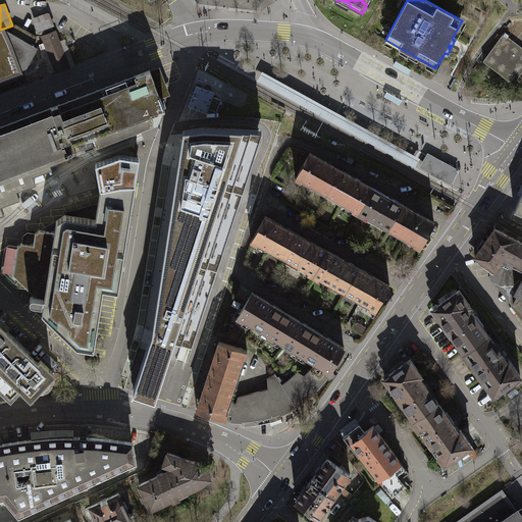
[(49,12),(33,18),(38,33),(54,27),(49,12)]
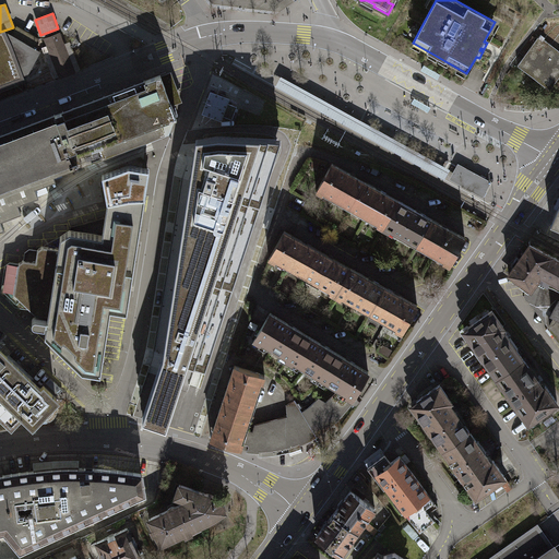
[(38,38),(18,26),(13,27),(0,32),(0,86),(23,79),(24,78),(39,51),(33,47),(38,38)]
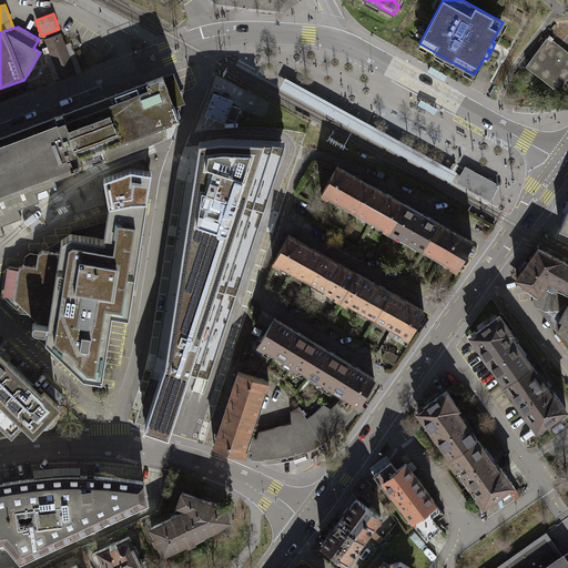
[(60,33),(46,39),(50,49),(54,61),(61,79),(75,73),(69,56),(60,33)]
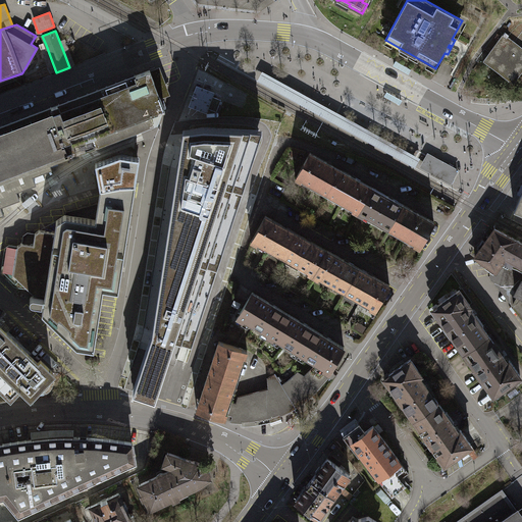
[(521,31),(514,42),(508,37),(510,35),(506,32),(504,34),(483,61),(513,83),(521,70),(521,31)]
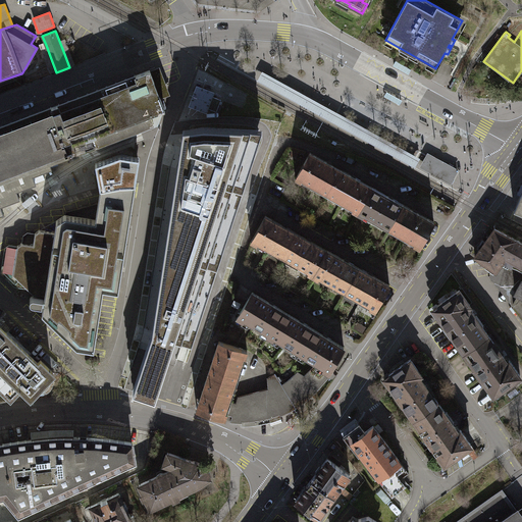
[(151,72),(158,69),(164,85),(157,88),(161,99),(170,95),(160,66),(150,70),(151,72)]
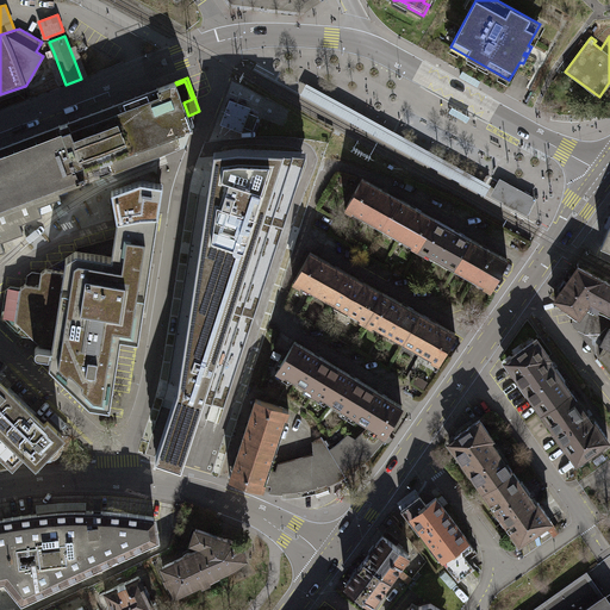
[(68,122),(60,125),(81,179),(89,176),(179,143),(175,134),(192,128),(192,126),(188,116),(184,103),(192,99),(185,81),(176,85),(175,82),(175,81),(159,88),(159,87),(68,122)]
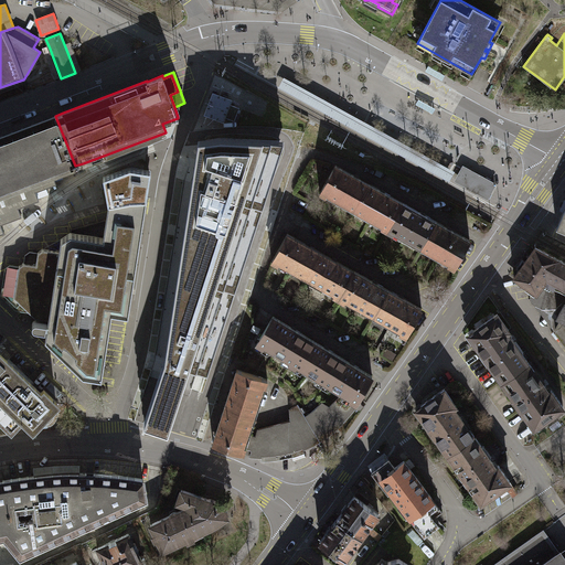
[(230,104),(231,105),(233,99),(213,93),(204,115),(224,123),(226,117),(224,117),(230,104)]
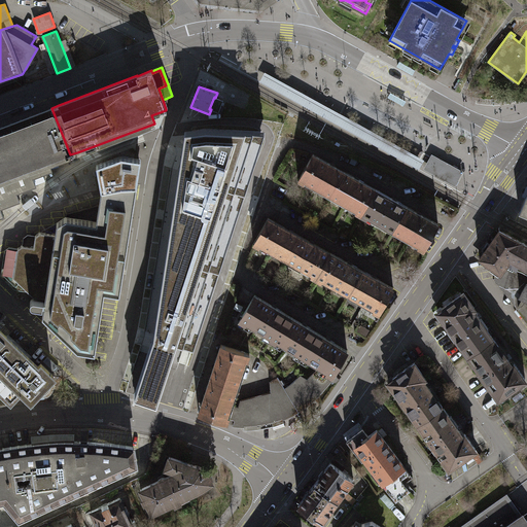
[(209,109),(211,109),(218,112),(223,101),(215,98),(214,97),(209,109)]
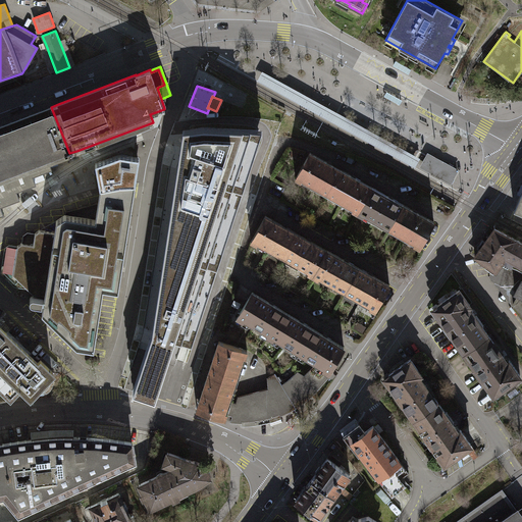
[(0,216),(4,215),(1,207),(19,200),(16,192),(36,185),(33,177),(52,169),(49,162),(69,154),(69,153),(51,107),(0,126),(0,216)]
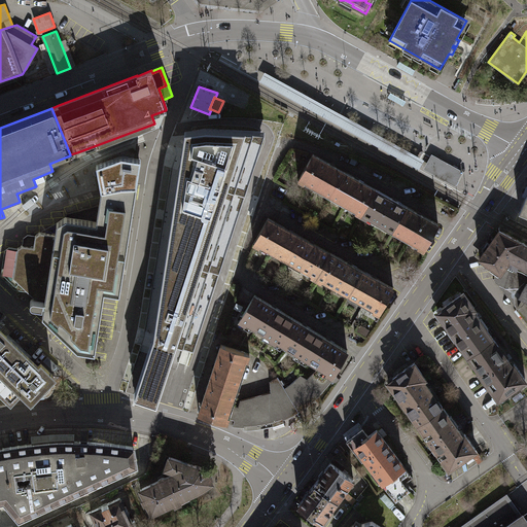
[(154,335),(134,394),(156,402),(176,344),(194,350),(266,131),(206,129),(185,131),(154,335)]
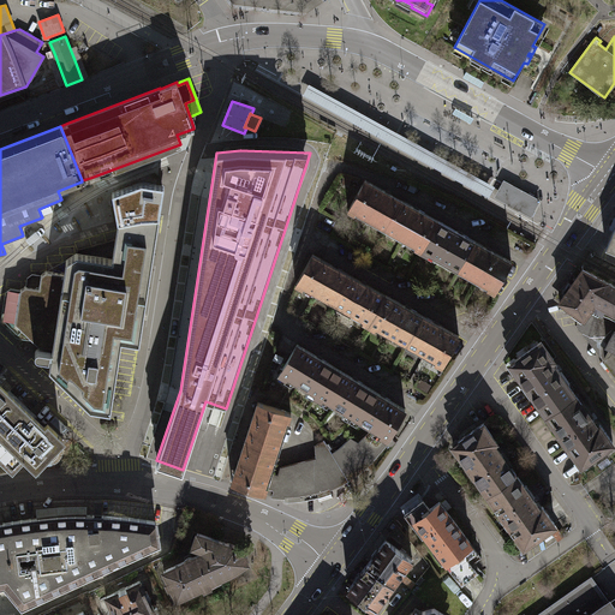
[(357,212),(387,228),(402,201),(365,179),(348,210),(354,214),(357,212)]
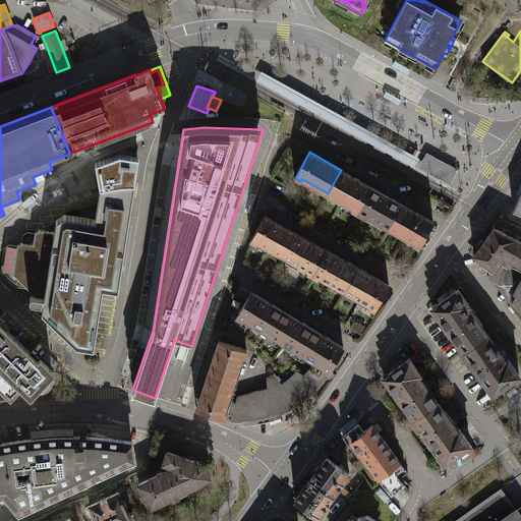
[(133,156),(120,154),(95,163),(100,187),(120,183),(135,183),(138,163),(139,157),(133,156)]
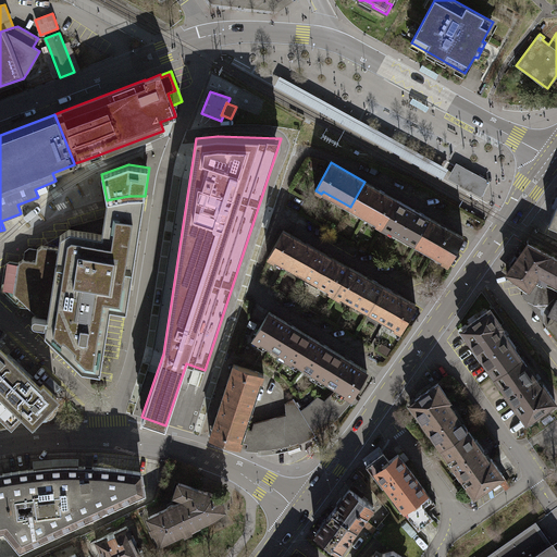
[(457,164),(452,175),(482,192),(489,181),(482,177),(481,178),(457,164)]
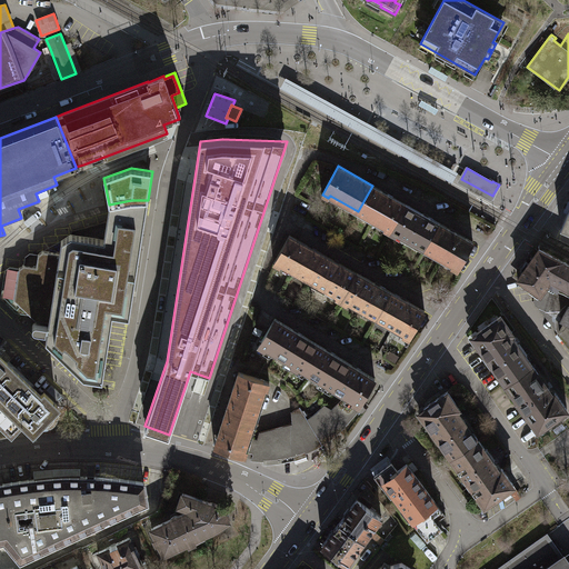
[(461,179),(459,182),(490,199),(492,196),(461,179)]
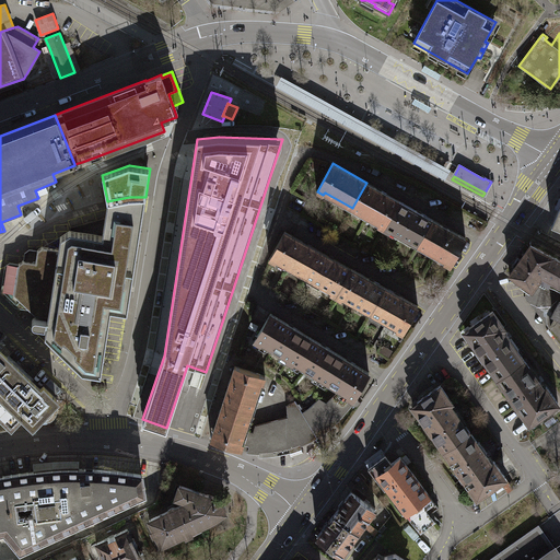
[(384,229),(399,201),(366,183),(352,208),(380,223),(377,225),(384,229)]
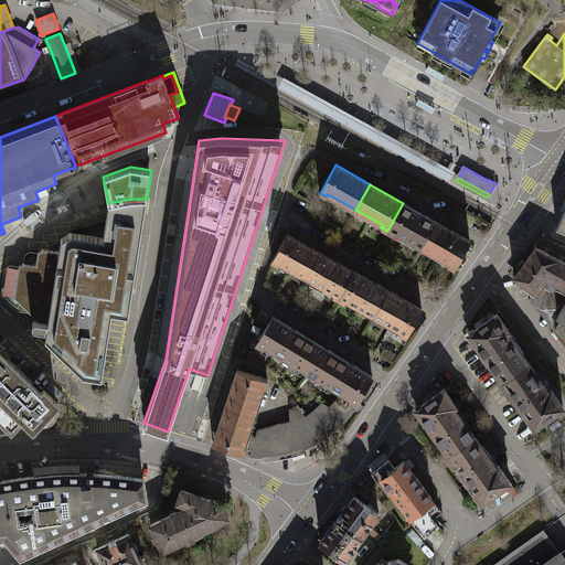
[(48,322),(35,320),(34,321),(32,322),(32,324),(33,327),(35,328),(45,330),(46,326),(48,326),(45,339),(83,374),(102,377),(113,312),(128,315),(146,204),(147,199),(130,199),(108,203),(107,210),(104,237),(71,232),(61,238),(59,252),(43,249),(39,253),(36,265),(24,263),(19,266),(14,297),(30,312),(35,317),(49,319),(48,322)]
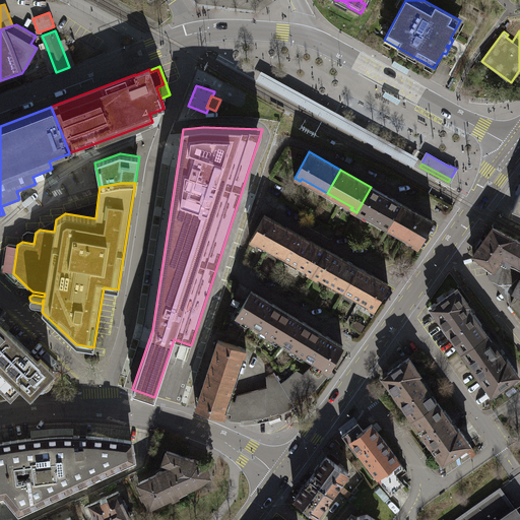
[(388,228),(401,204),(371,187),(356,212),(362,215),(363,213),(388,228)]
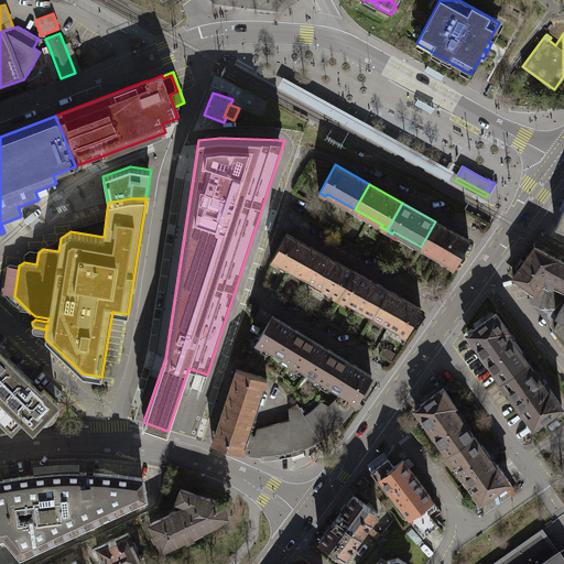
[(435,221),(421,247),(448,262),(447,264),(453,268),(469,240),(435,221)]
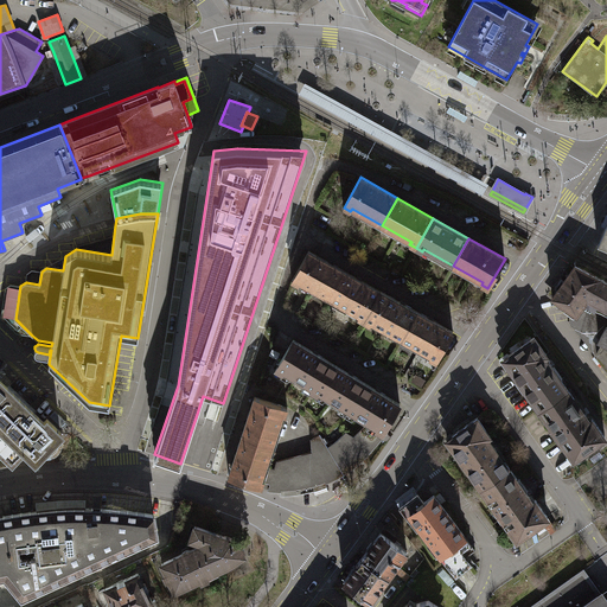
[(300,282),(330,299),(345,272),(310,250),(292,281),(299,285),(300,282)]
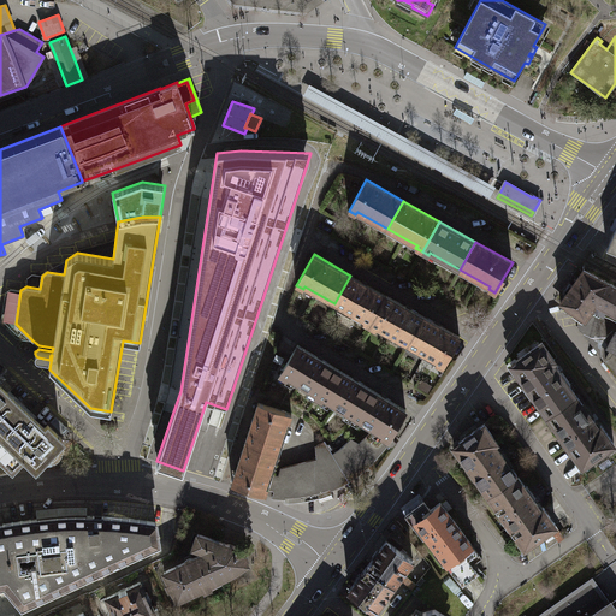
[(615,285),(584,268),(561,301),(586,319),(590,313),(615,327),(615,330),(608,344),(612,347),(606,359),(615,372),(615,285)]
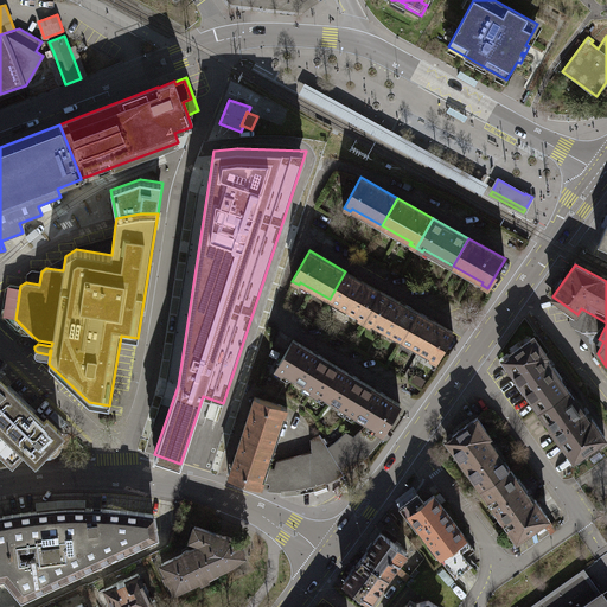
[(39,285),(42,272),(32,269),(27,273),(26,282),(39,285)]
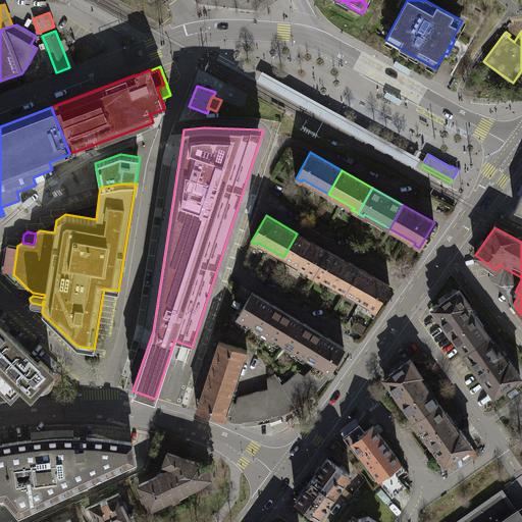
[(308,273),(313,276),(327,251),(297,233),(283,257),(309,271),(308,273)]
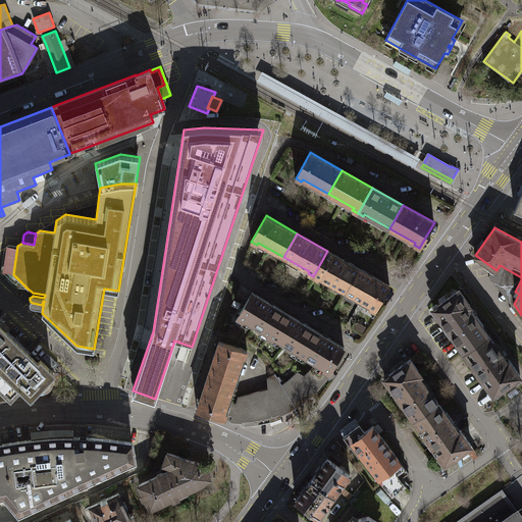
[(13,274),(17,246),(9,245),(5,248),(1,273),(15,286),(28,289),(13,274)]
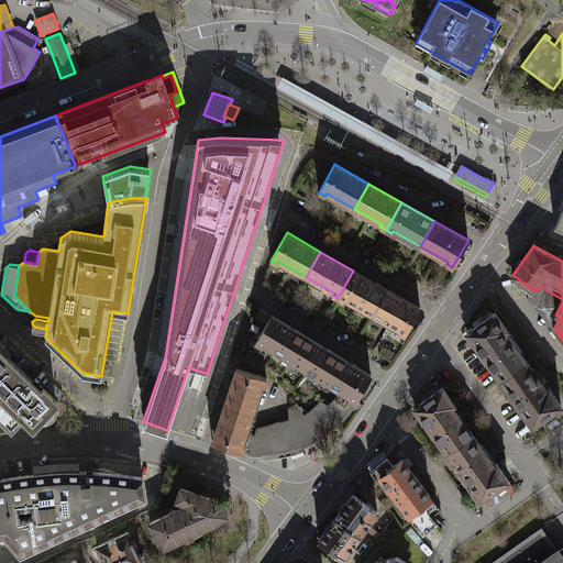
[(353,271),(338,298),(343,301),(344,299),(373,315),(387,289),(353,271)]
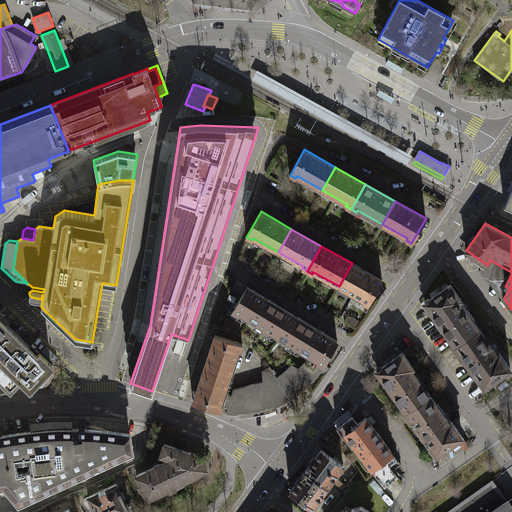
[(482,271),(504,298),(509,288),(505,286),(511,274),(511,272),(490,260),(487,265),(482,271)]
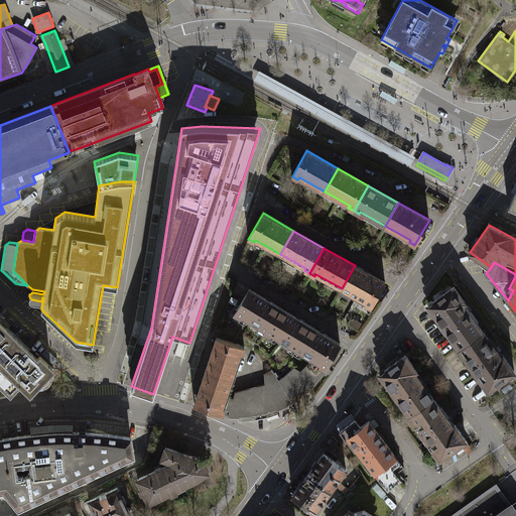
[(355,265),(342,288),(367,302),(365,304),(371,307),(385,282),(355,265)]
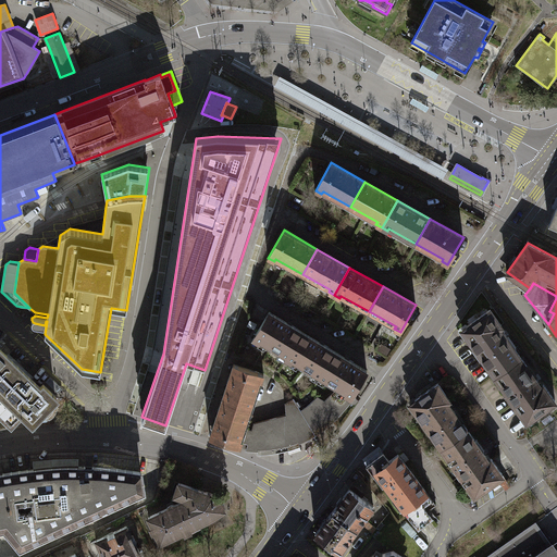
[(462,330),(495,374),(520,357),(499,327),(503,325),(491,309),(462,330)]
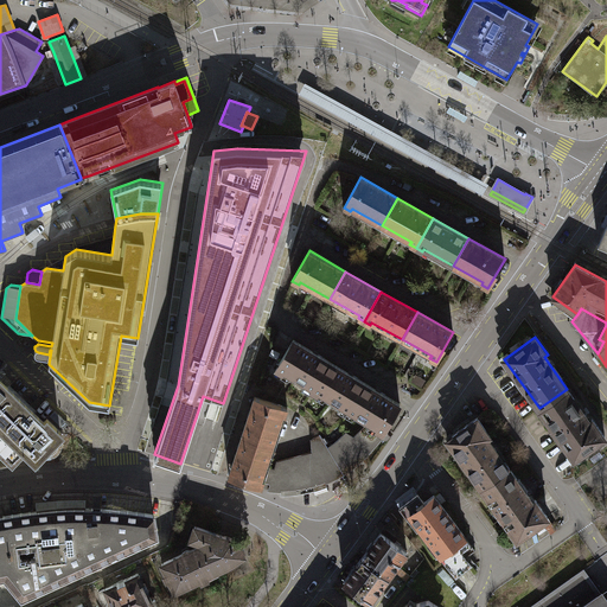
[(313,388),(330,362),(294,339),(276,369),(282,372),(283,370),(313,388)]
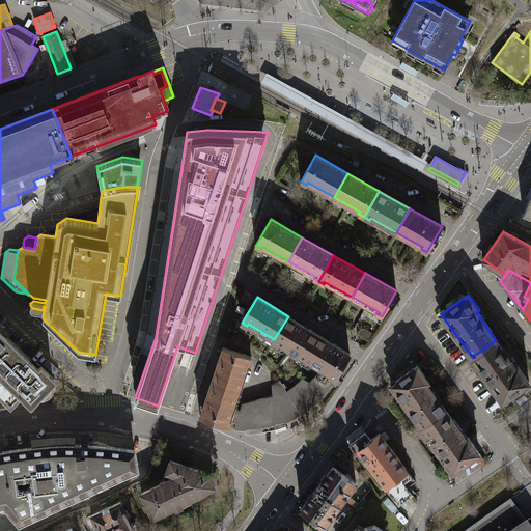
[(288,316),(274,339),(273,342),(278,345),(279,342),(305,358),(318,335),(288,316)]
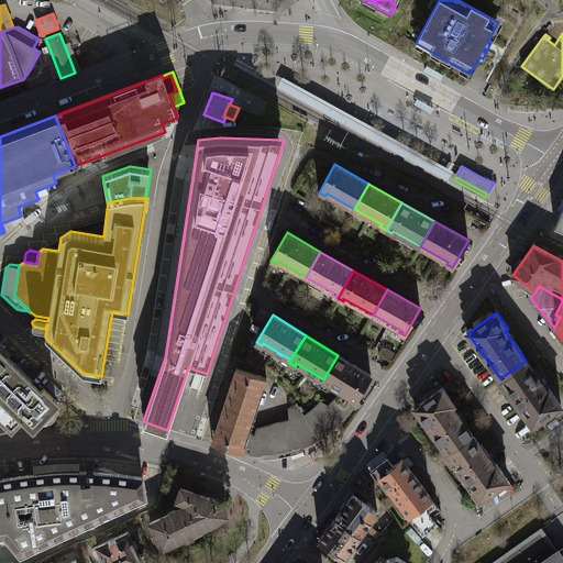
[(0,428),(10,427),(22,414),(33,424),(37,419),(52,405),(56,400),(44,388),(42,390),(0,351),(0,428)]
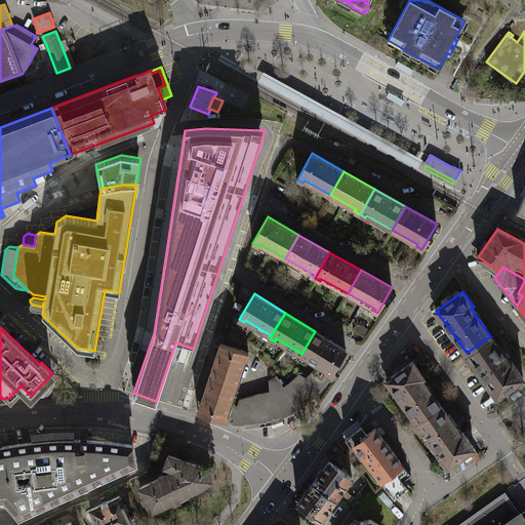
[(315,331),(301,354),(319,365),(332,373),(332,372),(346,350),(315,331)]
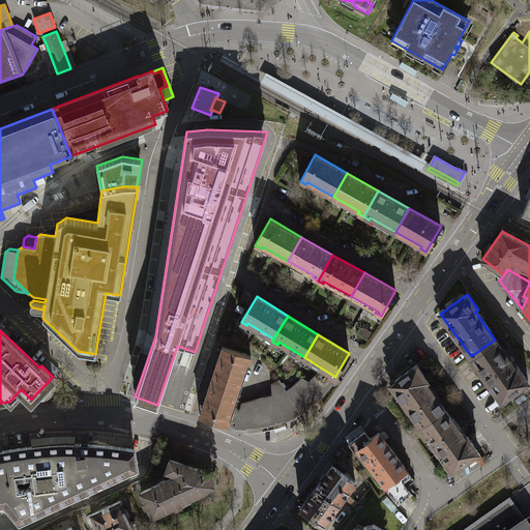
[(495,340),(471,356),(470,357),(501,401),(529,381),(518,365),(516,366),(496,340),(495,340)]
